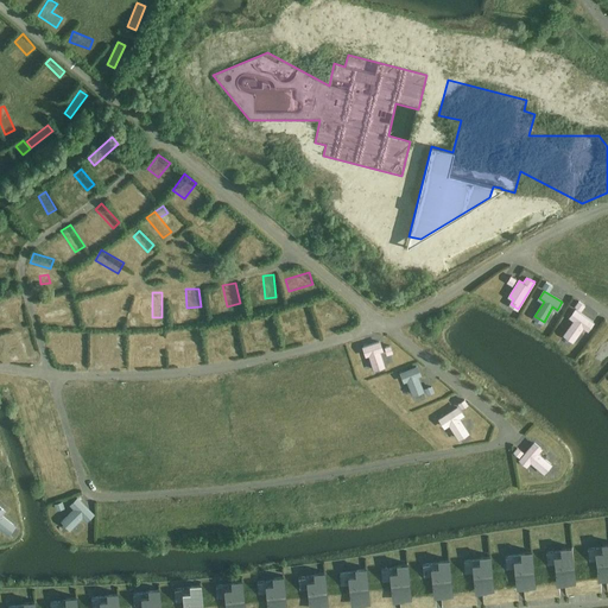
[(316,296),(322,318),(335,315),(331,305),(335,304),(333,292),(316,296)]
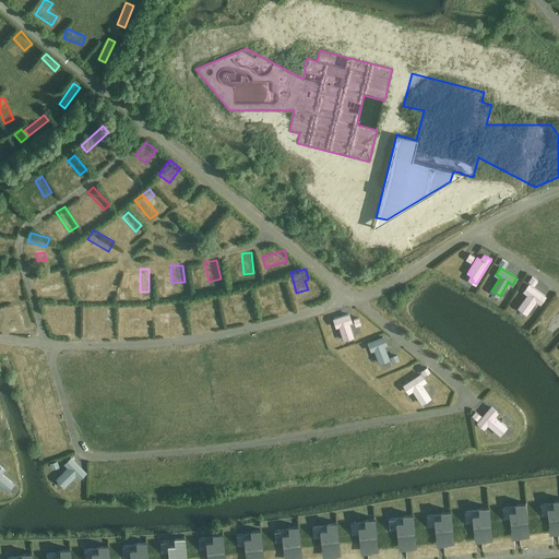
[(40,286),(61,281),(59,270),(37,276),(40,286)]
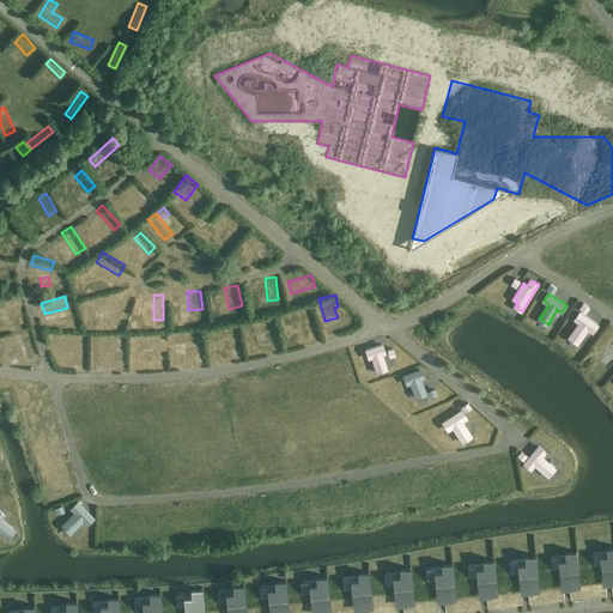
[(19,298),(6,302),(11,320),(24,316),(19,298)]
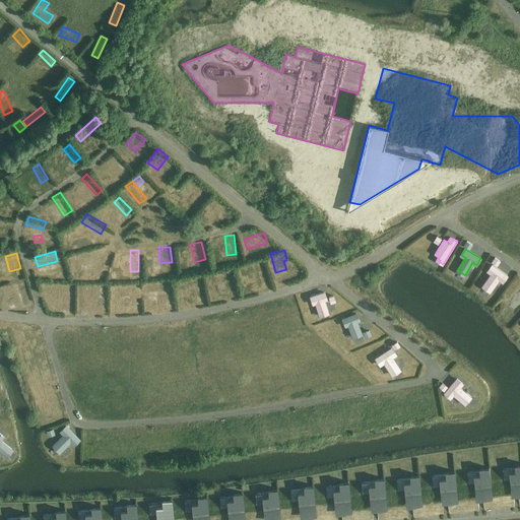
[(258,258),(238,263),(240,272),(261,267),(258,258)]
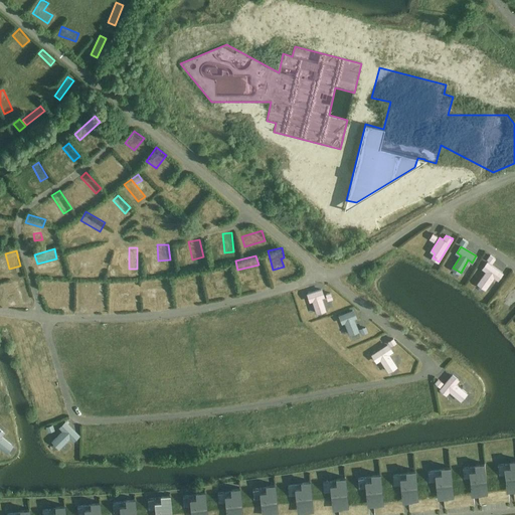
[(479,284),(486,289),(494,277),(498,279),(502,273),(488,263),(483,269),(487,272),(479,284)]
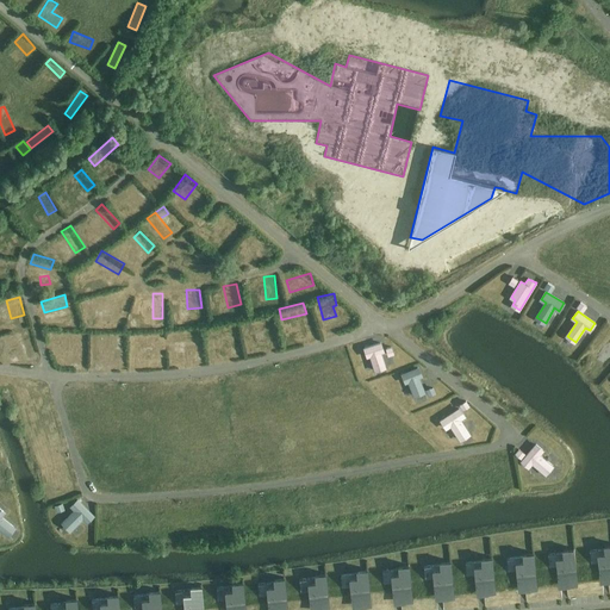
[(244,329),(265,328),(265,317),(244,318),(244,329)]
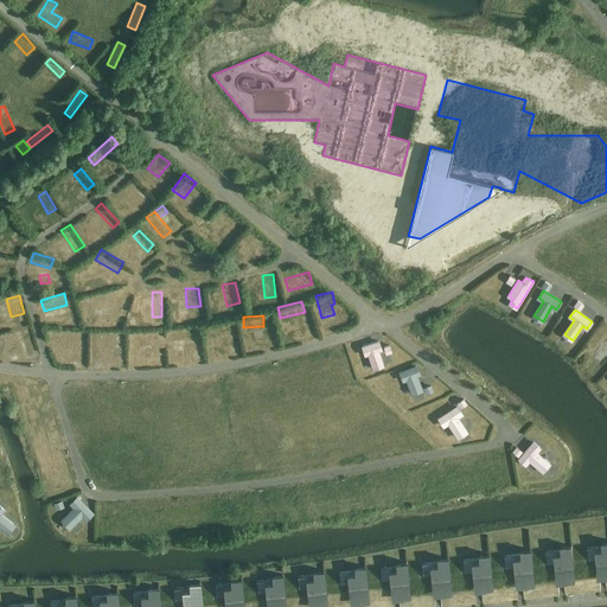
[(216,338),(216,331),(232,328),(231,320),(206,324),(208,338),(216,338)]
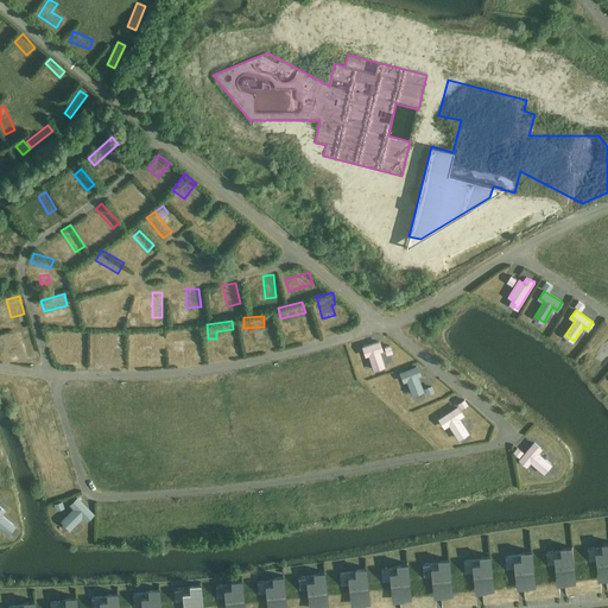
[(29,324),(20,325),(25,352),(33,350),(29,324)]
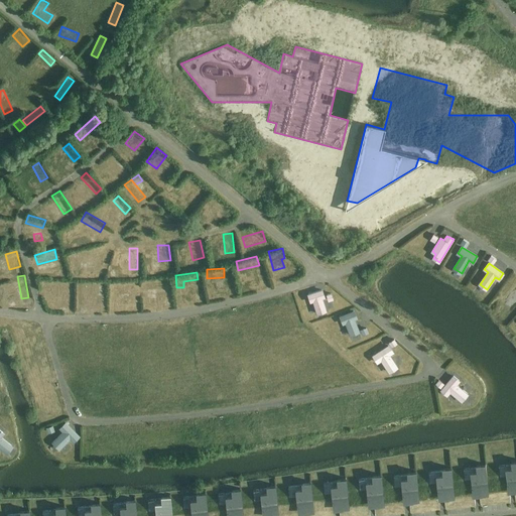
[(164,285),(164,277),(143,277),(143,287),(158,287),(158,285),(164,285)]
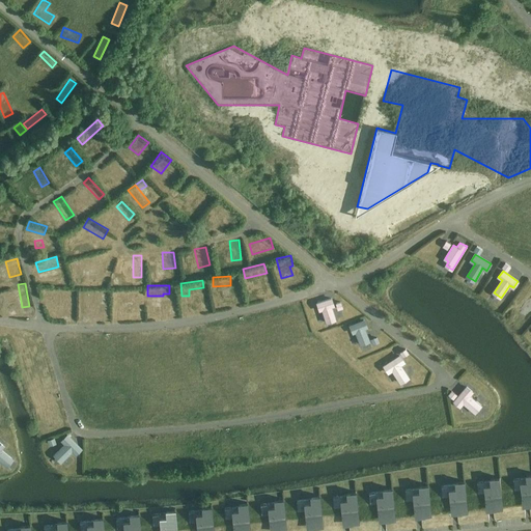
[(115,297),(137,298),(137,288),(115,287),(115,297)]
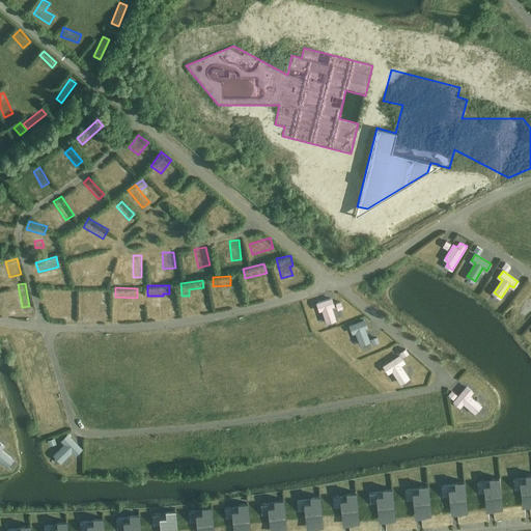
[(333,306),(331,299),(316,303),(319,310),(322,309),(326,323),(335,319),(331,306),(333,306)]
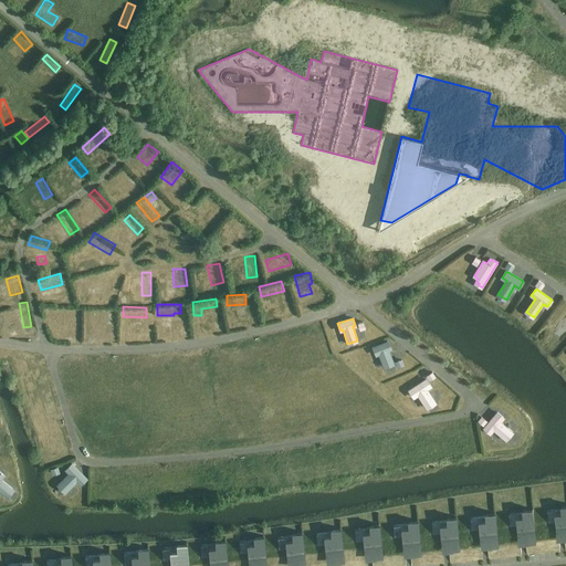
[(390,348),(387,341),(373,347),(376,355),(378,354),(384,367),(392,364),(387,349),(390,348)]
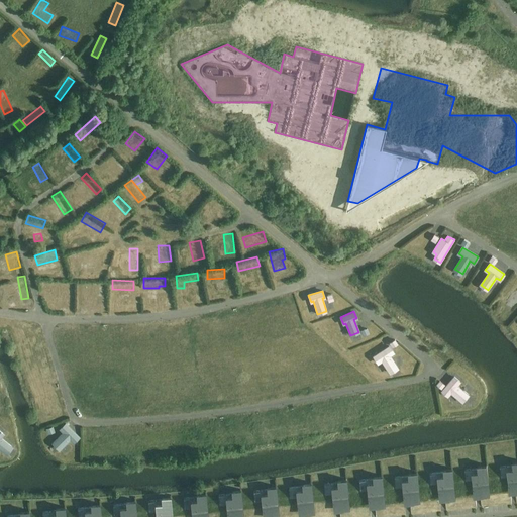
[(388,338),(392,342),(398,337),(393,333),(388,338)]
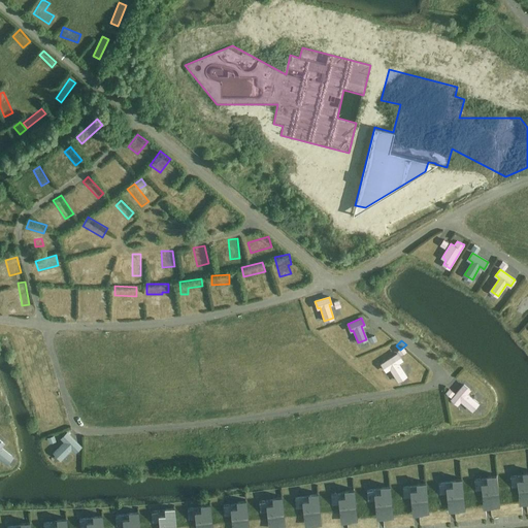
[(398,381),(405,375),(397,363),(401,360),(397,354),(382,364),(386,370),(390,367),(398,381)]
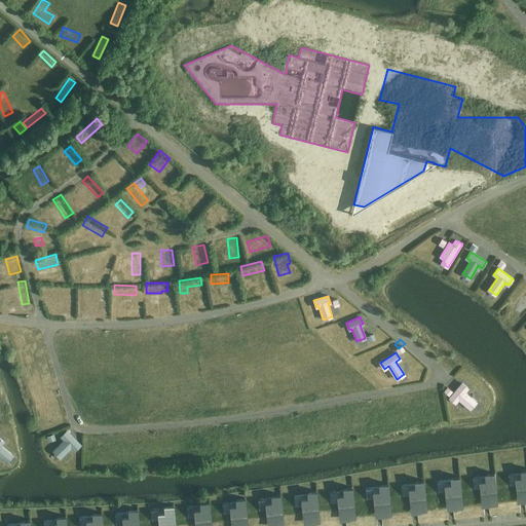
[(471,408),(477,402),(464,391),(467,388),(462,383),(450,398),(456,402),(459,399),(471,408)]
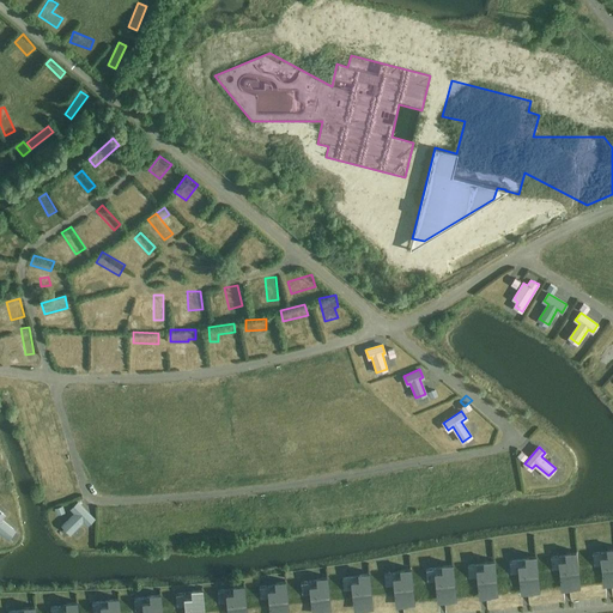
[(62,525),(70,533),(83,520),(86,523),(92,517),(78,502),(71,509),(76,513),(62,525)]
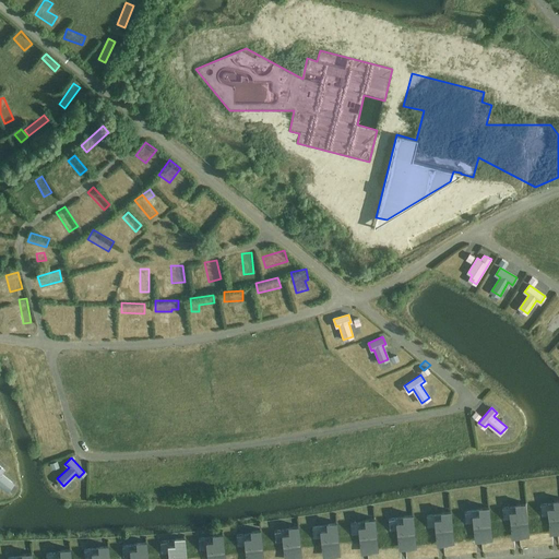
[(0,485),(7,490),(12,483),(0,473),(0,472),(3,468),(0,466),(0,485)]
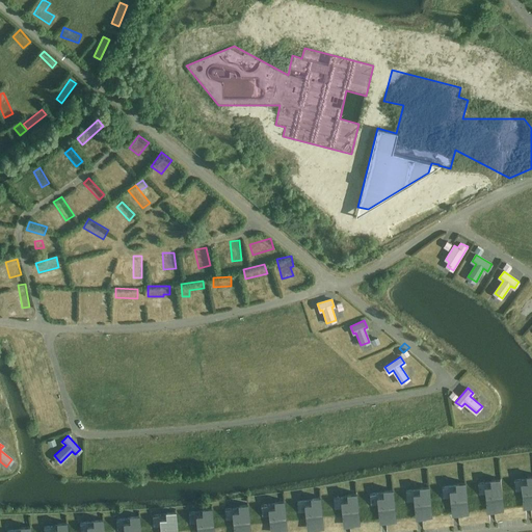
[(487,506),(488,506),(491,505),(491,510),(504,508),(503,504),(502,491),(501,478),(500,478),(500,482),(491,483),(479,484),(478,484),(479,497),(486,496),(487,504),(487,506)]
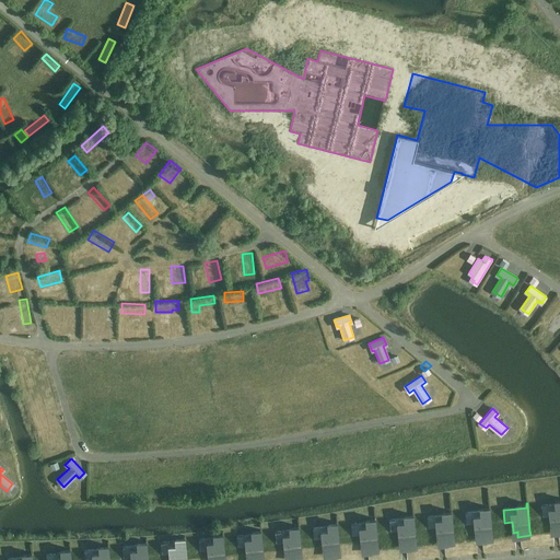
[(559,503),(556,504),(541,506),(541,505),(540,506),(543,518),(550,518),(551,528),(552,528),(556,528),(556,533),(559,532),(559,503)]
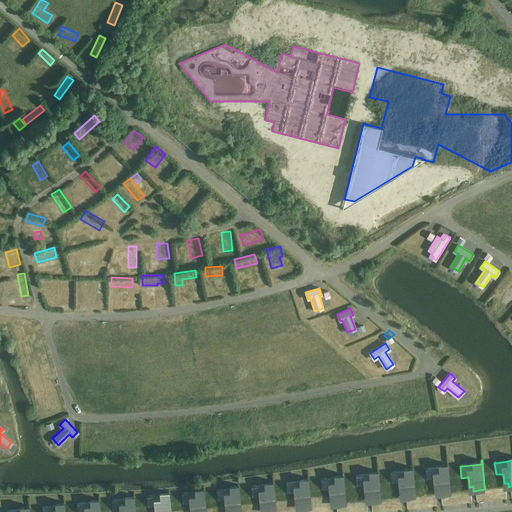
[(449,489),(448,476),(447,464),(446,464),(446,468),(438,468),(426,470),(426,469),(425,469),(426,481),(433,481),(434,490),(435,490),(438,490),(438,494),(450,493),(449,489)]
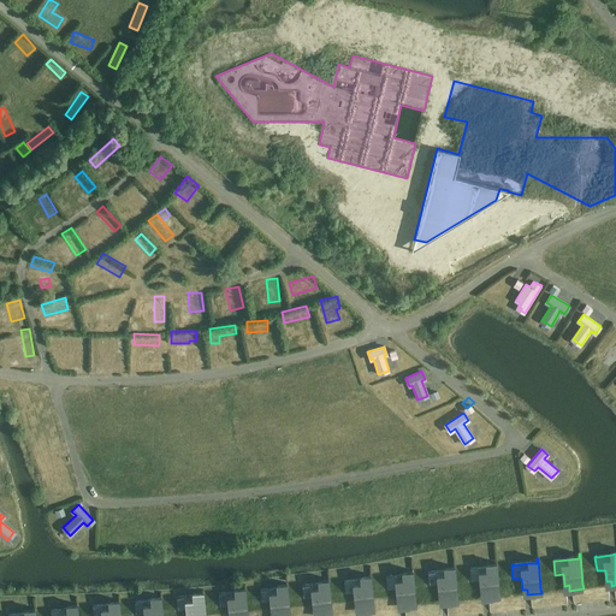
[(480,594),(481,594),(485,593),(485,599),(499,597),(498,592),(499,592),(497,578),(496,562),(495,562),(495,567),(486,568),(471,569),(469,569),(471,584),(479,582),(480,592),(480,594)]
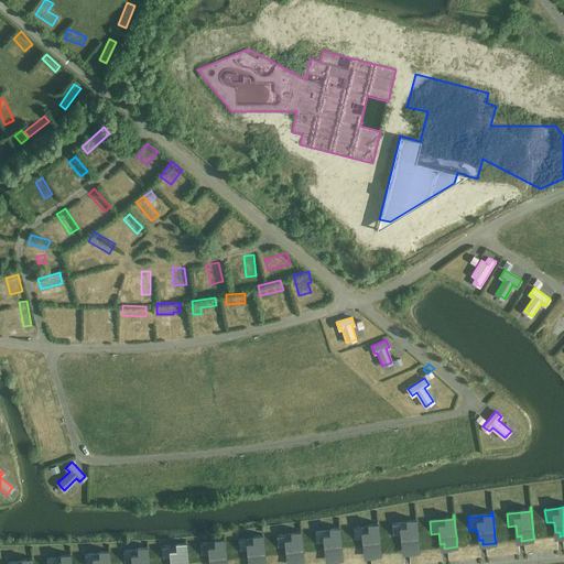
[(401,548),(402,548),(405,548),(407,552),(419,551),(419,546),(416,532),(415,519),(414,519),(414,522),(407,523),(392,524),(391,524),(392,538),(400,537),(401,546),(401,548)]
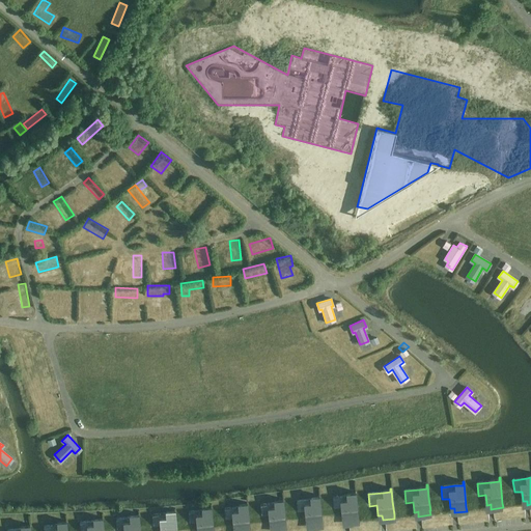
[(358,518),(357,504),(355,492),(354,492),(355,496),(346,497),(333,498),(332,498),(334,510),(341,509),(342,520),(343,520),(343,519),(345,519),(346,523),(358,522),(358,518)]
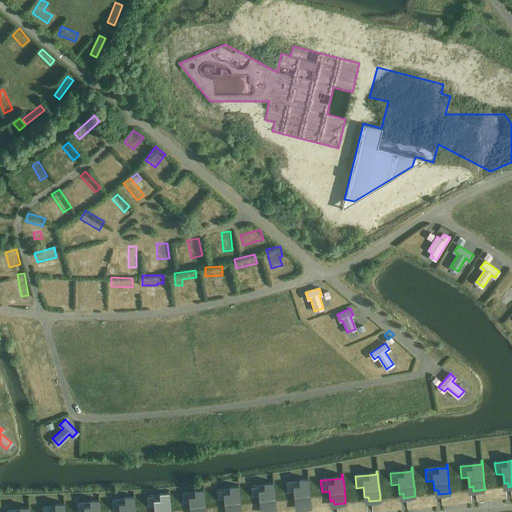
[(294,494),(295,504),(296,504),(299,504),(299,508),(310,507),(310,503),(309,490),(307,478),(306,478),(307,481),(299,482),(286,483),(287,495),(294,494)]
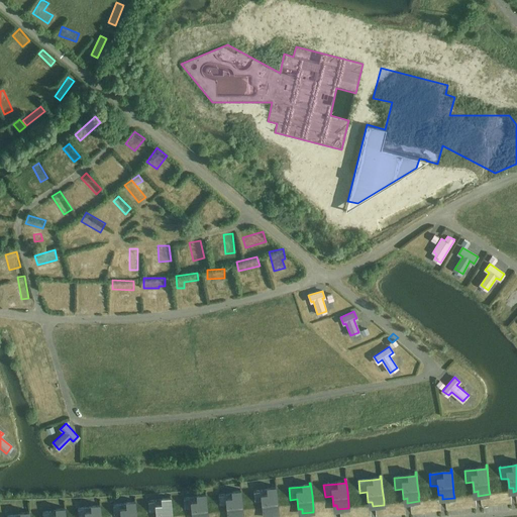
[(263,513),(264,513),(264,512),(267,512),(267,516),(279,515),(278,511),(277,498),(276,486),(275,486),(275,490),(267,491),(254,492),(253,492),(254,504),(262,503),(263,513)]
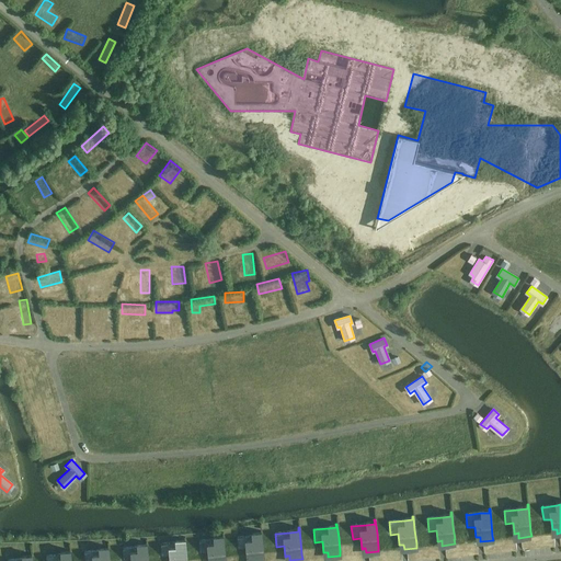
[(247,560),(248,560),(251,560),(263,560),(263,559),(262,545),(261,531),(260,531),(260,535),(252,536),(238,537),(237,537),(238,550),(245,549),(247,560)]
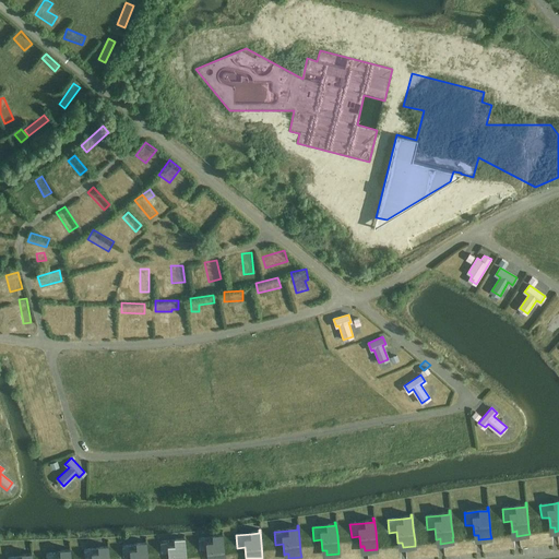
[(224,558),(223,547),(222,533),(221,533),(221,537),(213,538),(199,539),(198,539),(199,552),(206,551),(207,558),(224,558)]
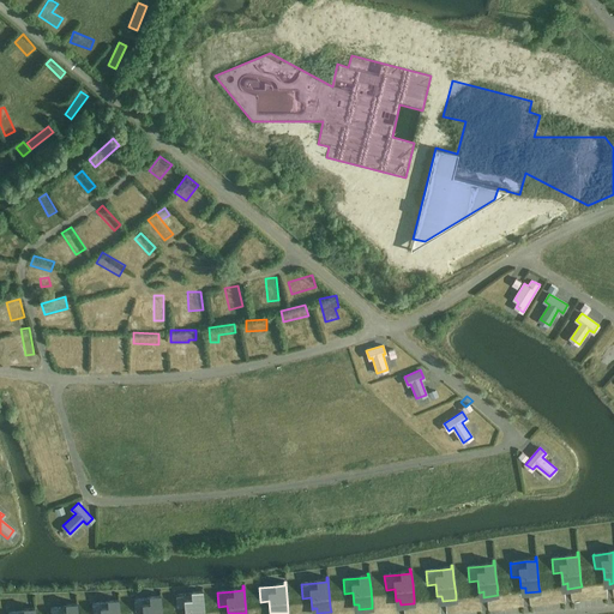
[(185,613),(204,613),(203,605),(202,590),(200,590),(200,594),(192,595),(176,596),(175,596),(176,611),(185,609),(185,613)]
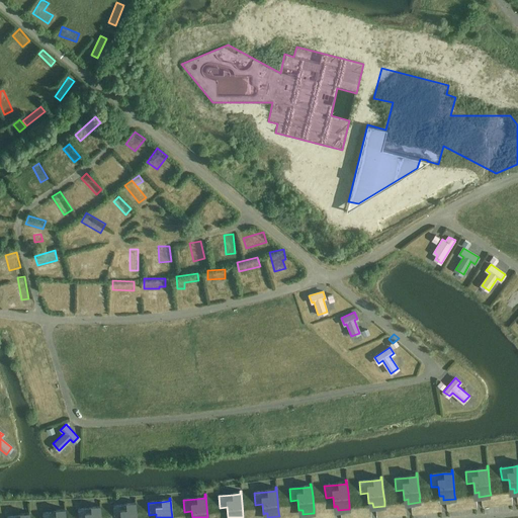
[(137,517),(137,514),(135,501),(134,501),(134,505),(126,505),(113,507),(112,507),(113,517),(118,517),(121,517),(120,517),(137,517)]
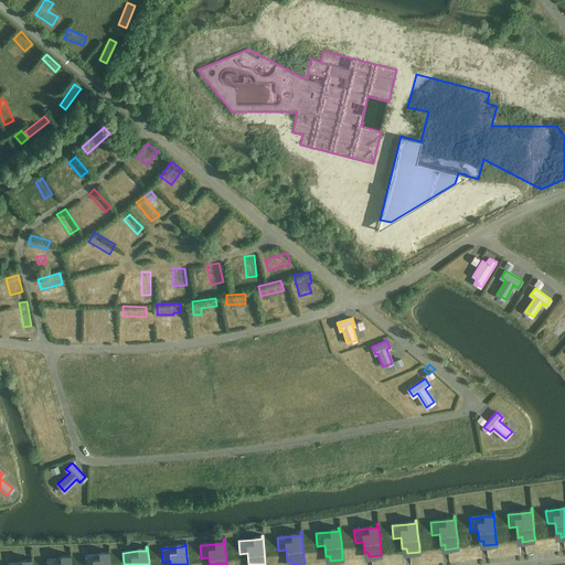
[(85,564),(109,564),(110,564),(108,550),(107,551),(108,554),(99,555),(85,556),(84,556),(85,564)]
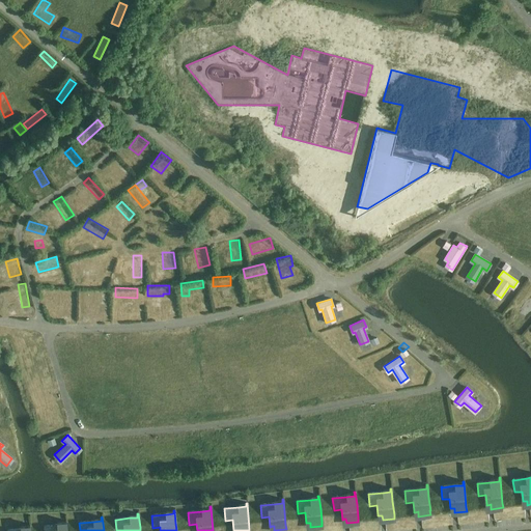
[(43,530),(66,530),(65,521),(64,521),(65,525),(57,525),(44,527),(43,530)]
